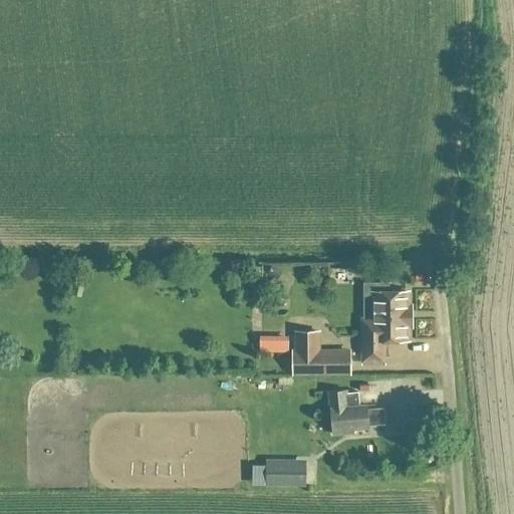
[(361,361),(384,361),(383,339),(409,339),(409,324),(412,324),(412,306),(409,306),(409,292),(372,292),(372,319),(361,319),(361,361)]
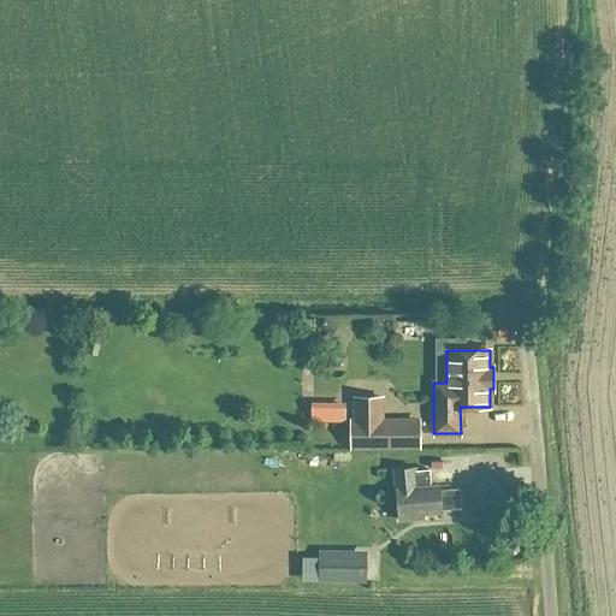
[(385,396),(354,396),(354,418),(351,418),(351,449),(422,449),(422,418),(385,418),(385,396)]
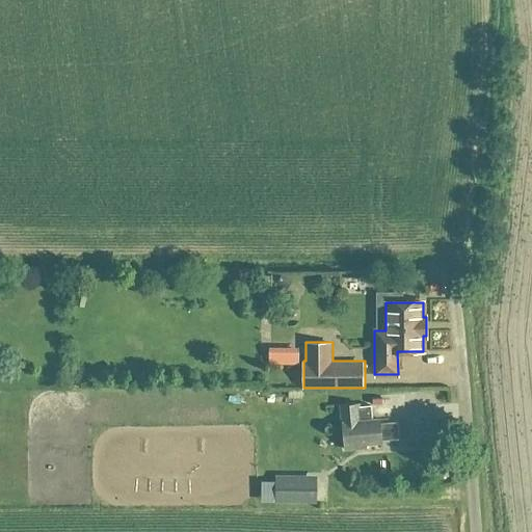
[(381,424),(381,420),(373,421),(372,404),(360,405),(358,404),(342,405),(346,446),(383,443),(382,441),(399,440),(398,423),(381,424)]
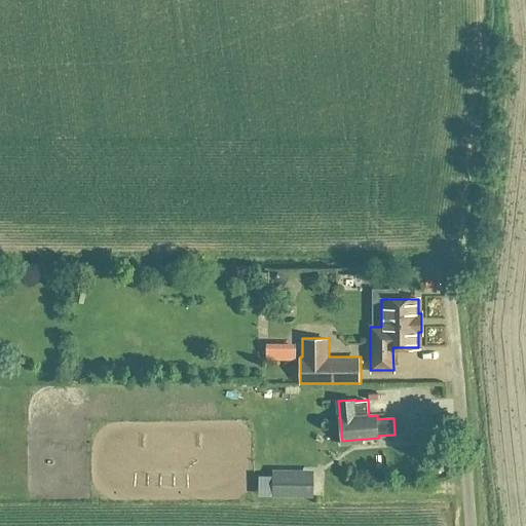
[(314,497),(314,470),(273,470),(273,496),(314,497)]
